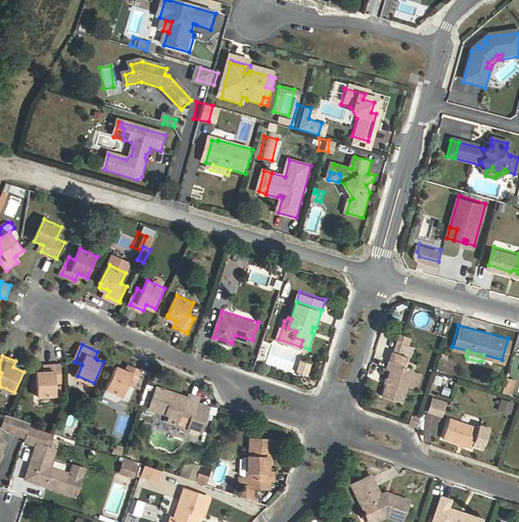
[(379,393),(399,399),(411,366),(386,358),(383,367),(387,368),(379,393)]
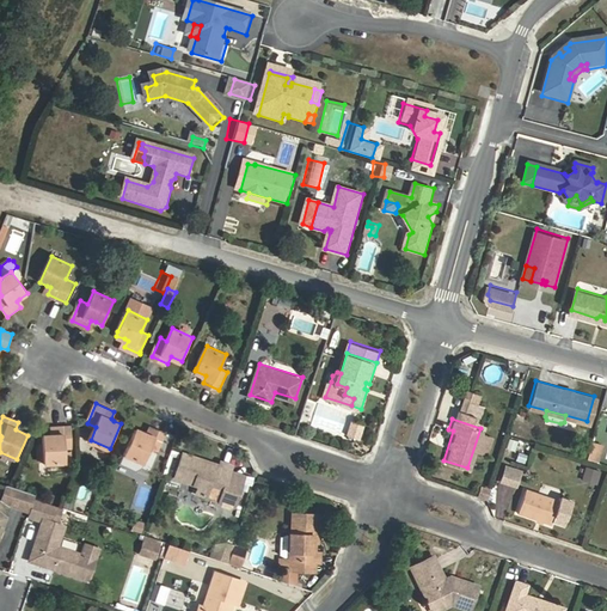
[(362,423),(353,420),(347,435),(357,439),(362,423)]
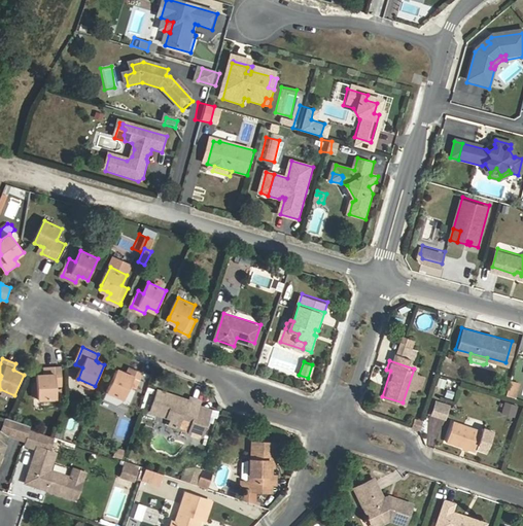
[(38,376),(40,399),(59,397),(59,385),(65,385),(64,366),(51,367),(51,374),(49,374),(38,376)]
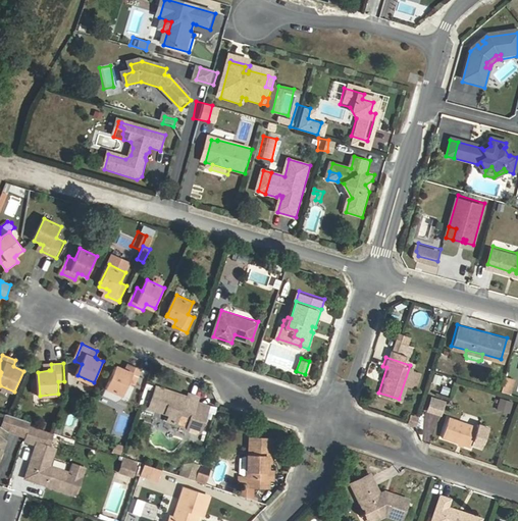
[(142,369),(130,364),(127,370),(117,366),(116,368),(108,387),(125,395),(131,383),(135,385),(142,369)]
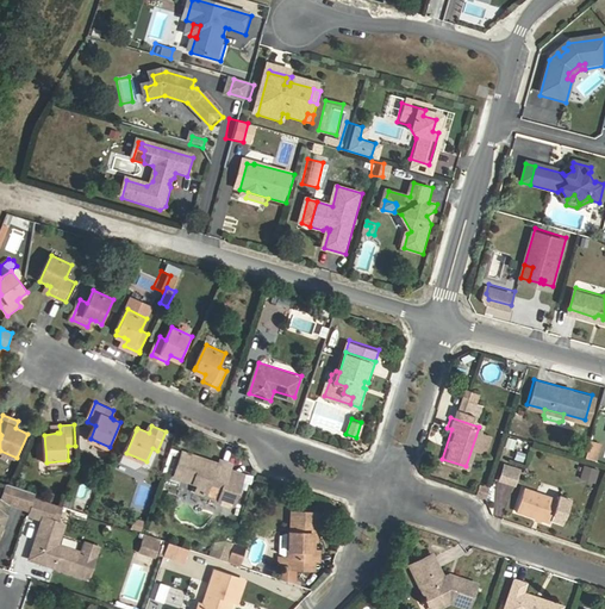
[(596,437),(587,435),(582,452),(591,454),(596,437)]
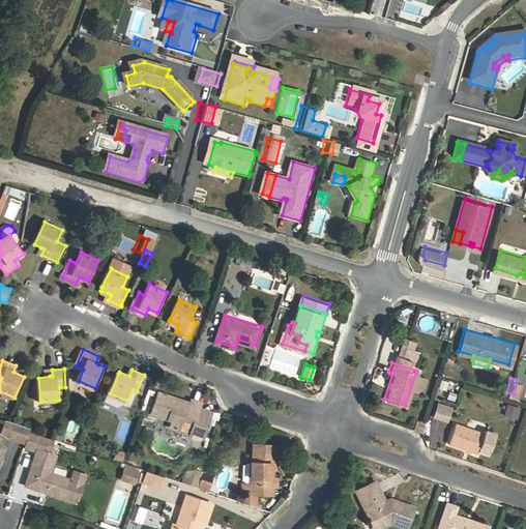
[(127,401),(125,405),(132,407),(133,407),(140,392),(137,391),(133,389),(127,401)]
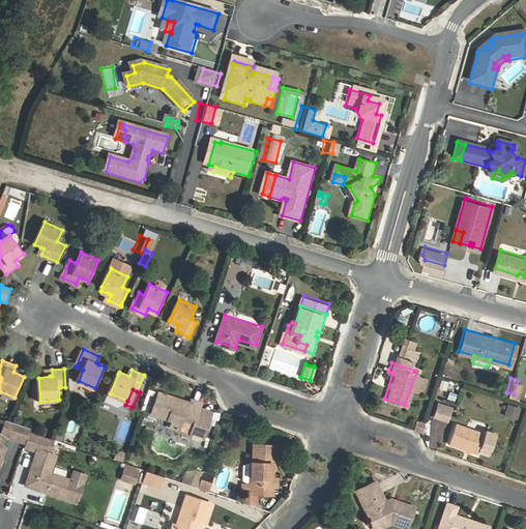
[(199,438),(202,437),(207,422),(195,417),(197,413),(198,411),(199,406),(201,402),(192,399),(191,402),(183,400),(181,401),(177,400),(176,397),(158,391),(151,412),(172,419),(170,425),(190,433),(192,436),(199,438)]
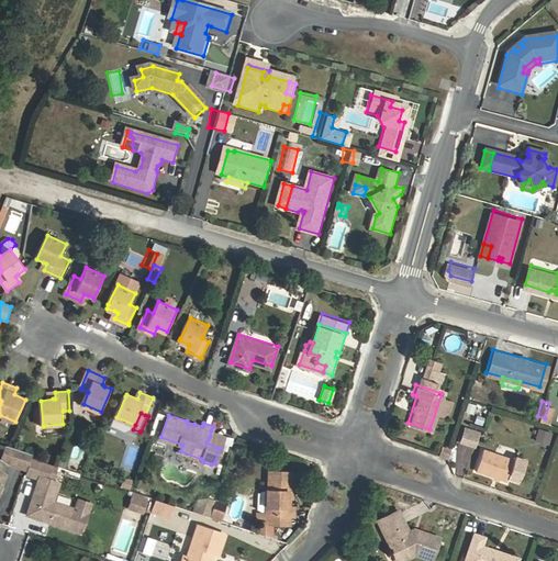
[(475,430),(458,425),(453,440),(469,447),(475,430)]
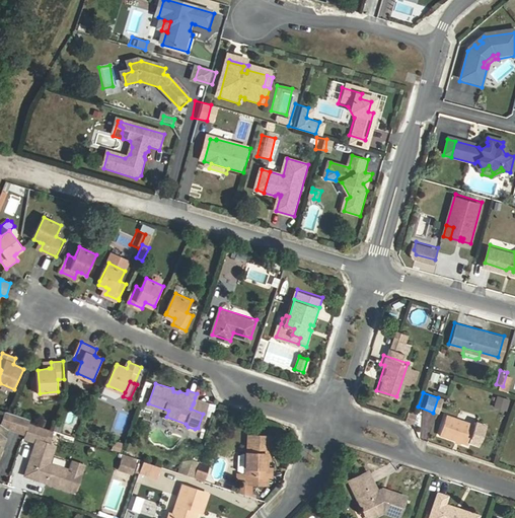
[(491,394),(488,407),(501,411),(504,398),(491,394)]
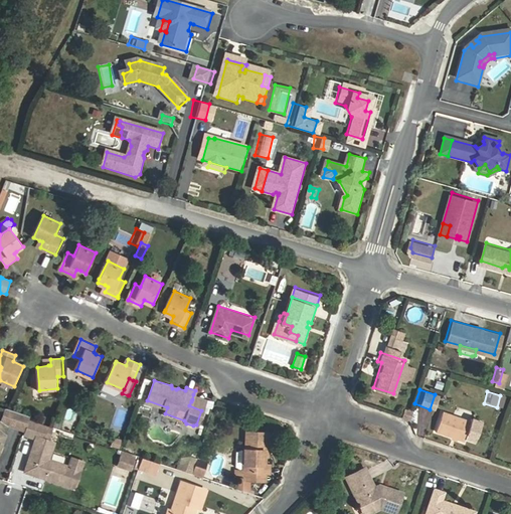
[(205,398),(193,394),(192,399),(191,401),(189,405),(201,410),(205,398)]
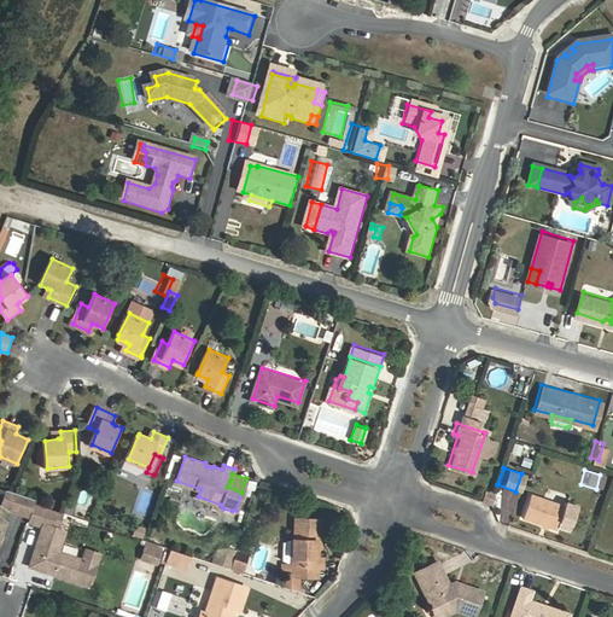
[(491,493),(482,489),(478,496),(488,500),(489,500),(491,493)]
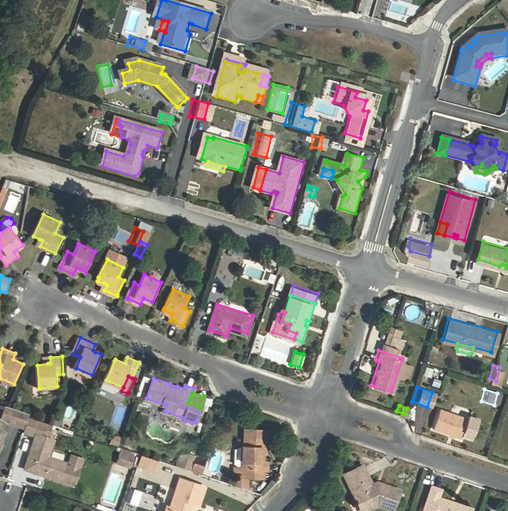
[(475,419),(436,407),(430,427),(459,436),(459,433),(469,436),(475,419)]
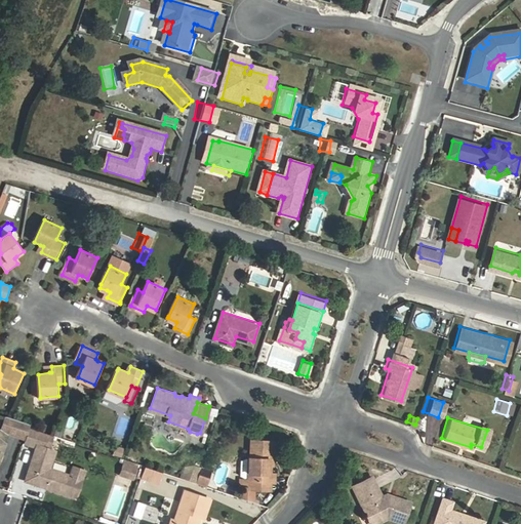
[(50,469),(56,451),(44,447),(45,445),(48,435),(31,428),(26,443),(34,446),(35,441),(39,443),(38,445),(26,481),(42,486),(42,484),(46,486),(47,488),(58,492),(59,492),(69,495),(72,494),(77,480),(65,475),(66,475),(50,469)]
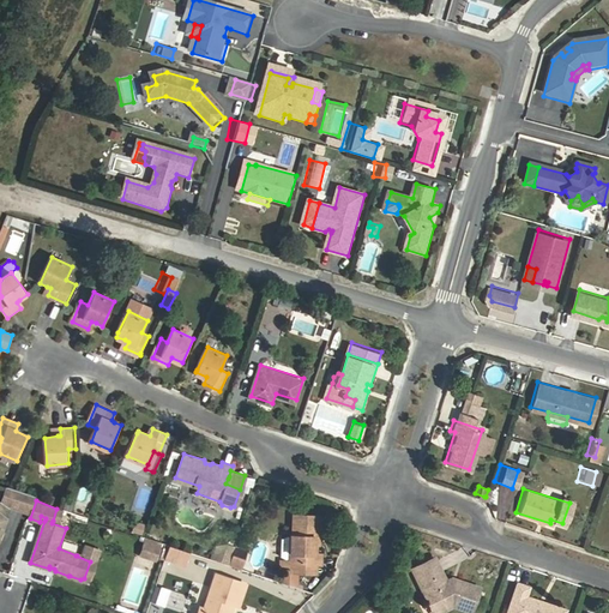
[(317,536),(319,538),(320,515),(294,515),(294,534),(290,534),(290,535),(289,559),(289,560),(289,562),(313,563),(318,564),(319,553),(315,553),(317,536)]
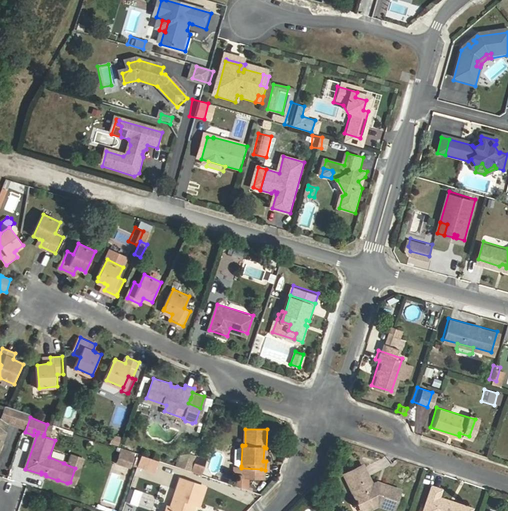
[(103,442),(113,445),(115,435),(106,433),(103,442)]
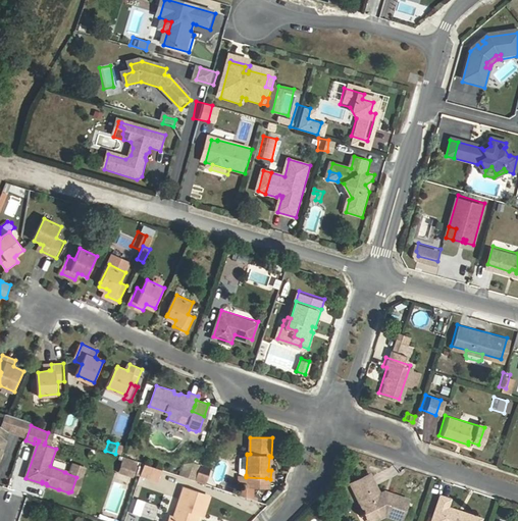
[(123,462),(120,471),(132,475),(135,466),(123,462)]
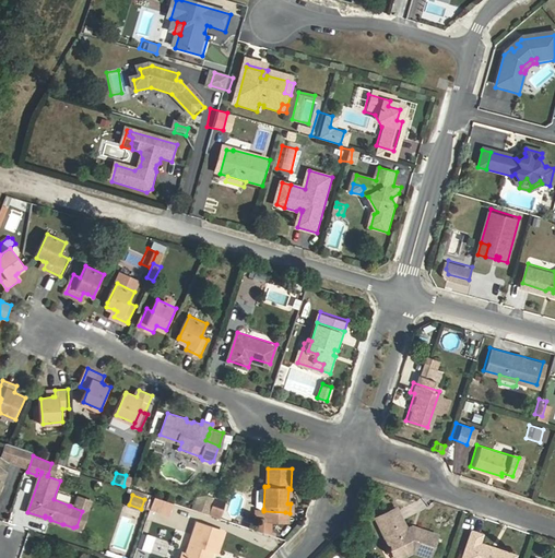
[(154,497),(151,508),(169,514),(174,503),(154,497)]
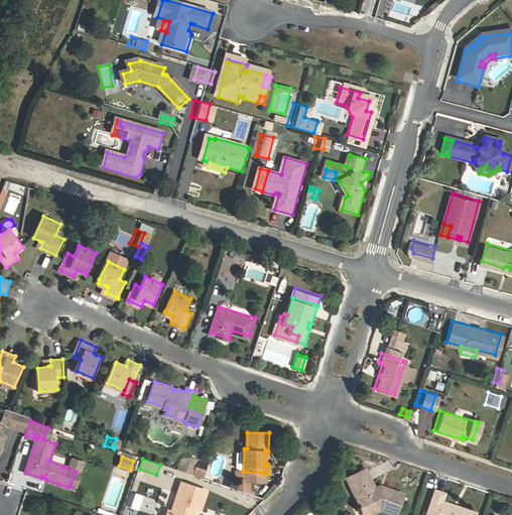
[(197,461),(189,459),(185,471),(184,473),(192,476),(197,461)]
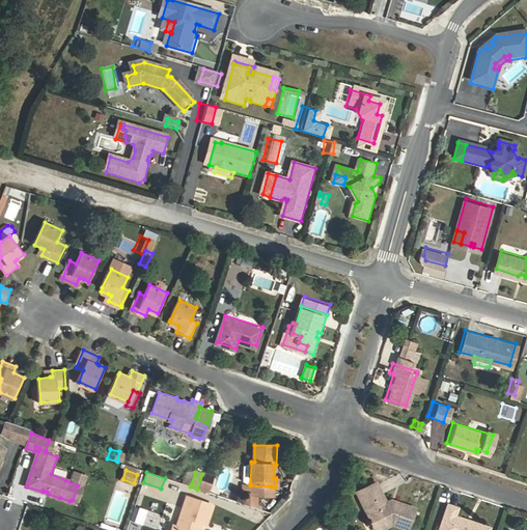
[(201,485),(209,487),(211,480),(206,478),(207,476),(204,475),(204,477),(201,485)]
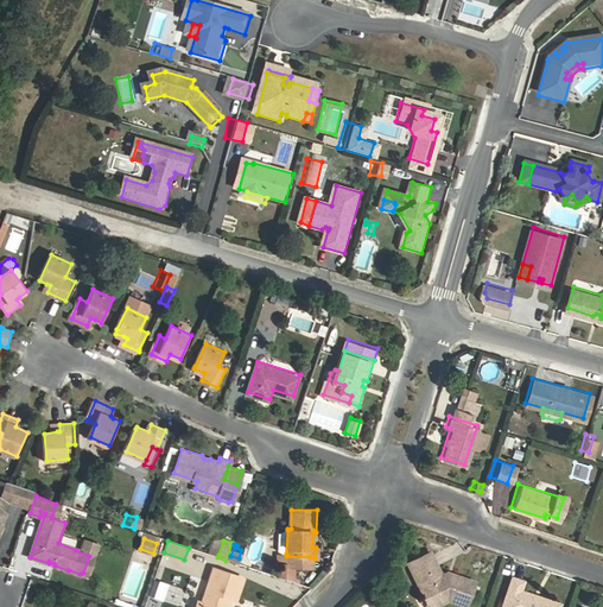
[(433,593),(444,595),(463,602),(471,579),(449,571),(448,575),(442,573),(440,571),(429,549),(406,560),(425,598),(433,593)]
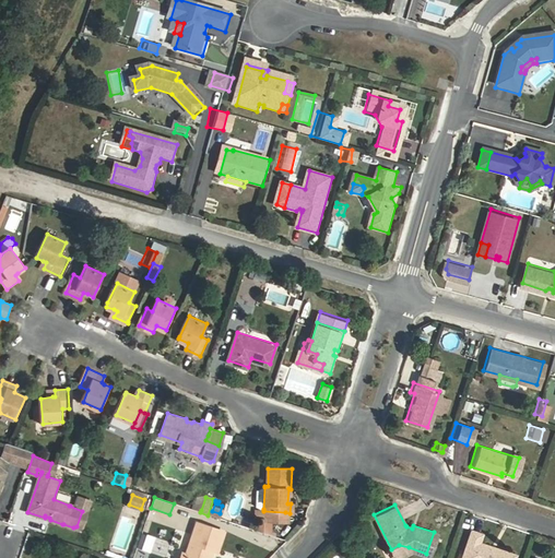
[(263,511),(263,510),(256,509),(255,517),(259,520),(260,520),(285,521),(285,512),(263,511)]
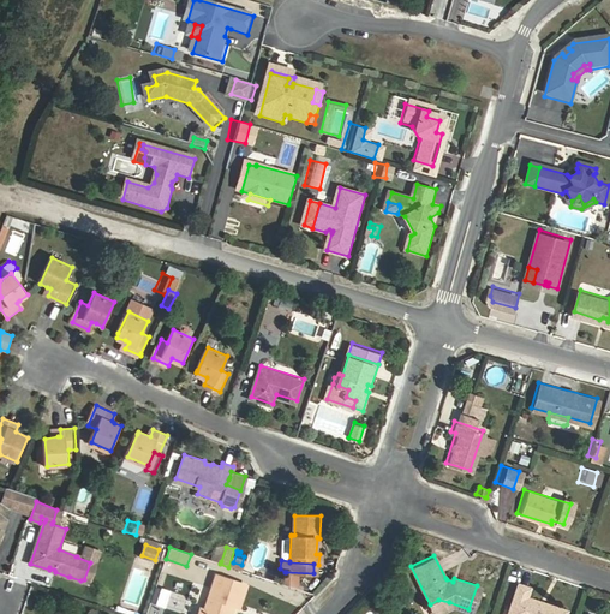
[(286,572),(285,586),(297,590),(298,572),(286,572)]
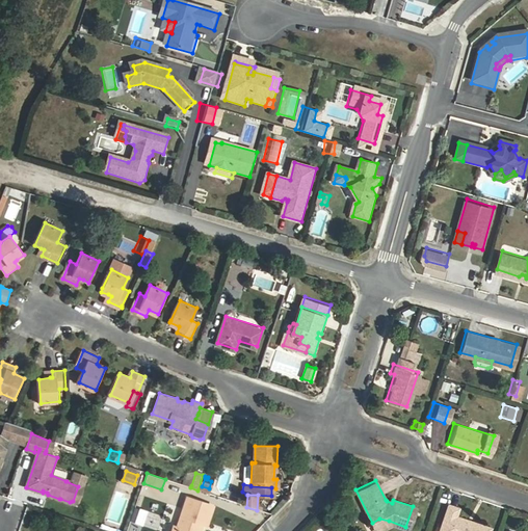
[(177,530),(176,530),(198,530),(196,527),(198,523),(206,526),(212,507),(185,498),(175,528),(177,530)]
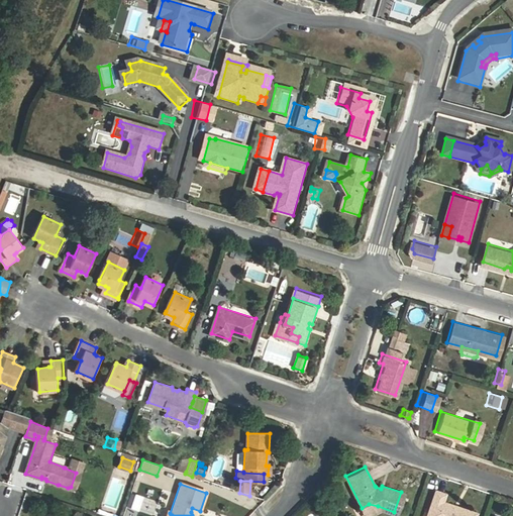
[(430,508),(427,515),(472,515),(475,510),(457,504),(456,506),(451,505),(451,503),(440,498),(442,491),(432,488),(426,507),(430,508)]
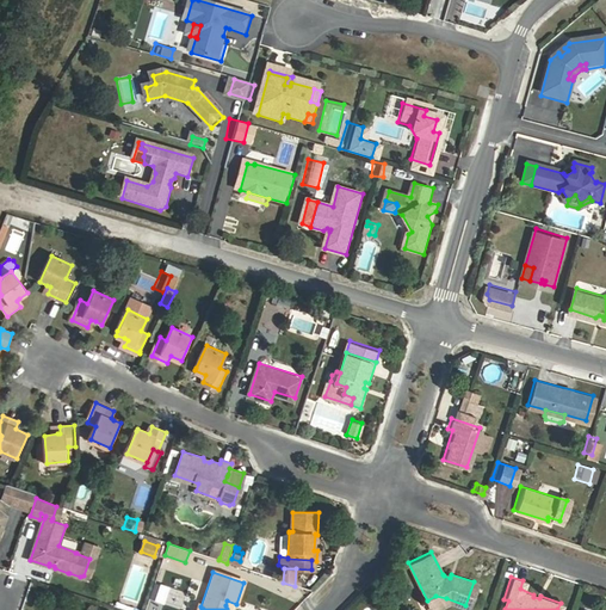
[(152,581),(147,599),(158,602),(162,584),(152,581)]
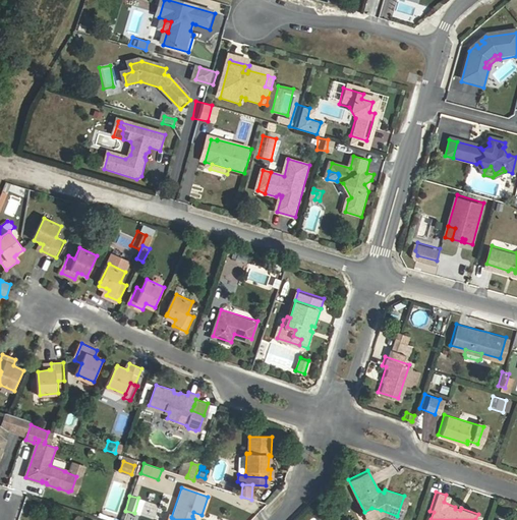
[(371,508),(364,512),(367,517),(381,510),(371,508)]
